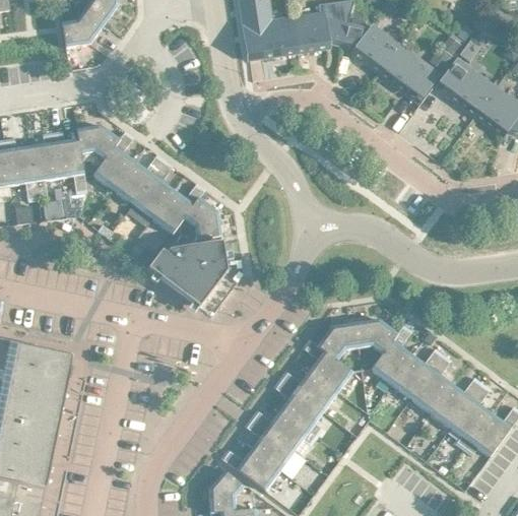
[(0,11),(11,10),(10,0),(0,0),(0,11)]
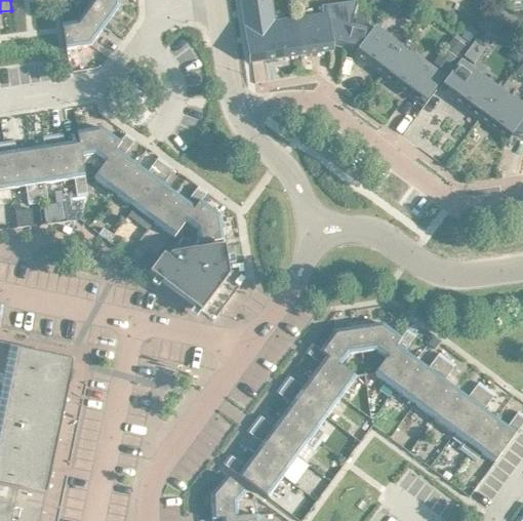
[(92,0),(85,9),(107,25),(121,5),(120,0),(92,0)]
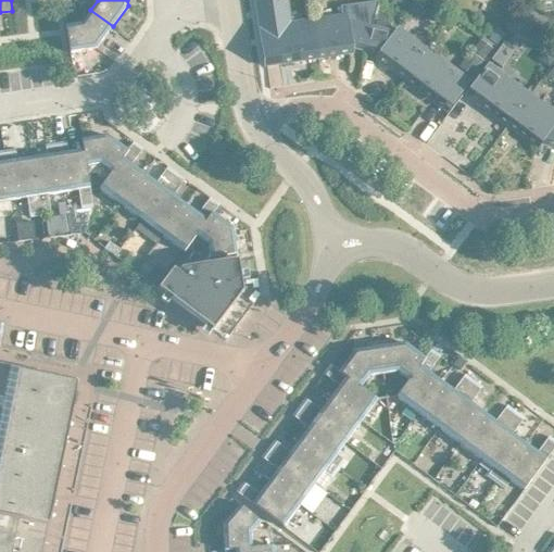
[(257,0),(267,64),(317,57),(312,20),(290,23),(287,0),(257,0)]
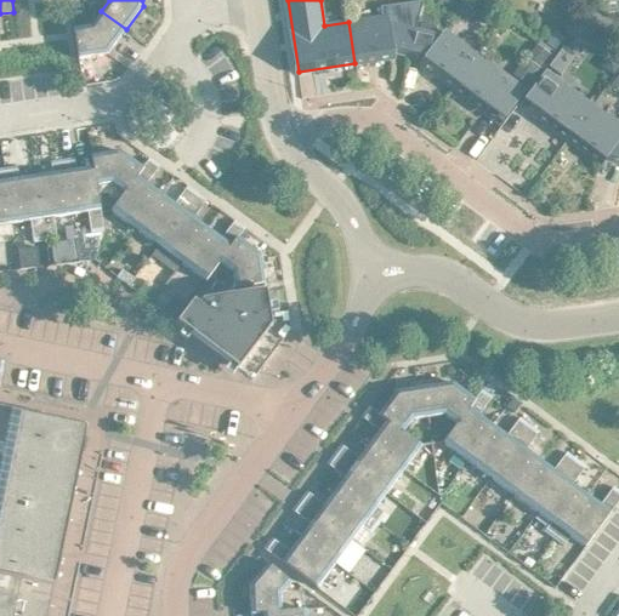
[(393,51),(409,56),(416,28),(422,7),(401,3),(382,5),(384,17),(348,22),(355,63),(395,57),(393,51)]
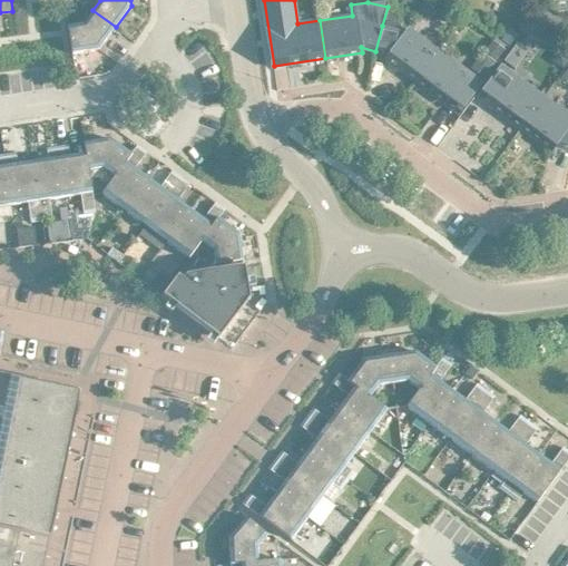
[(116,27),(92,10),(85,22),(69,25),(74,52),(100,48),(116,27)]
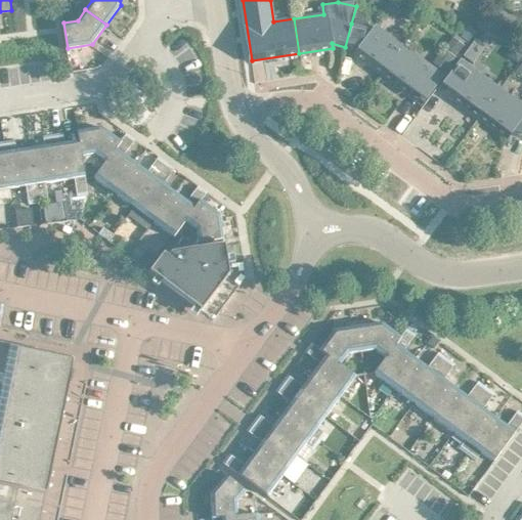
[(355,54),(383,75),(404,46),(377,26),(374,30),(351,24),(345,47),(358,50),(355,54)]
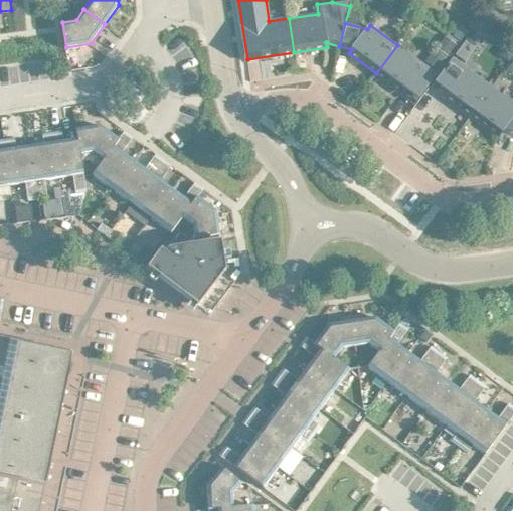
[(462,24),(454,34),(462,40),(470,30),(462,24)]
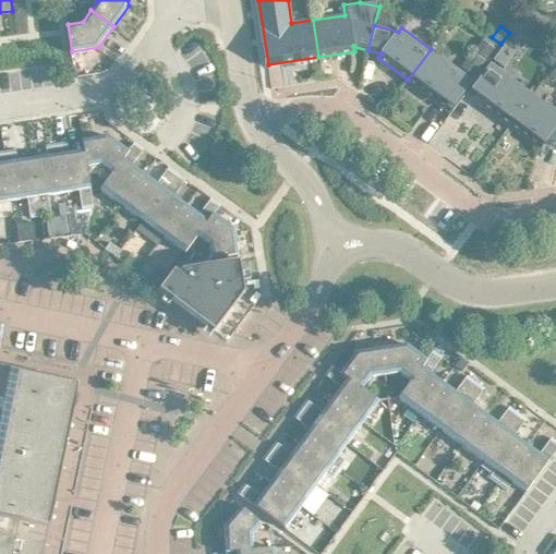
[(484,38),(474,51),(486,60),(496,47),(484,38)]
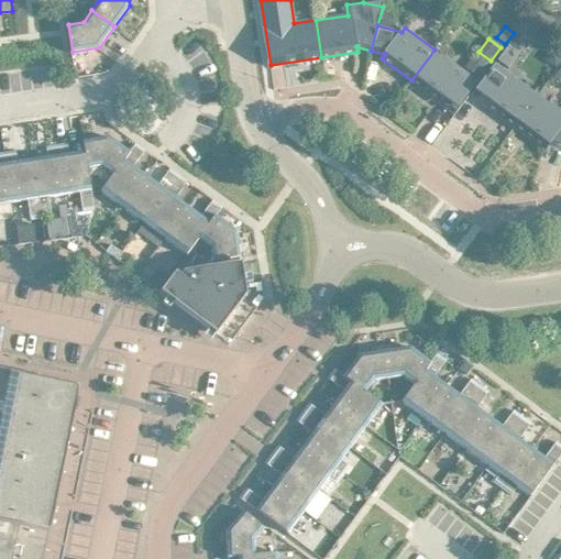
[(435,50),(411,80),(452,110),(475,79),(435,50)]
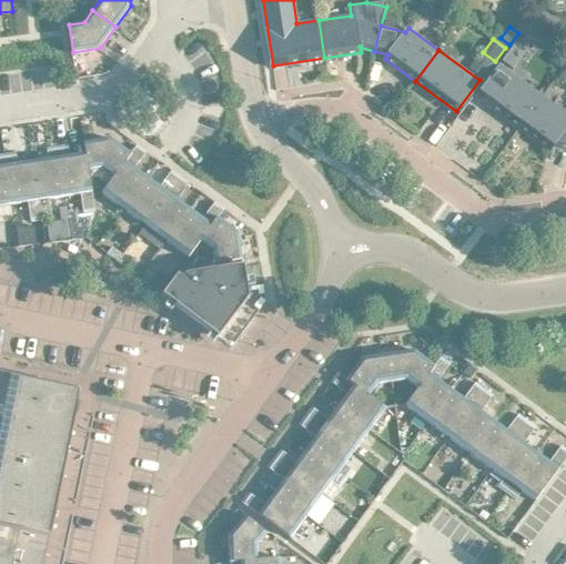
[(481,52),(470,67),(484,78),(495,63),(481,52)]
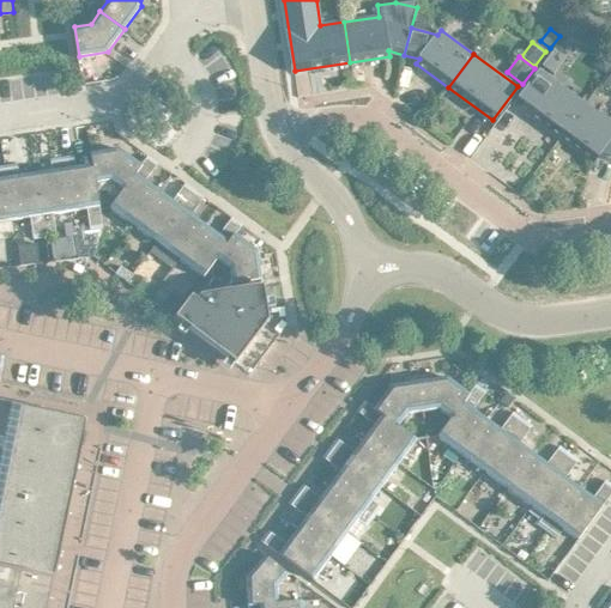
[(516,104),(561,138),(586,103),(542,71),(516,104)]
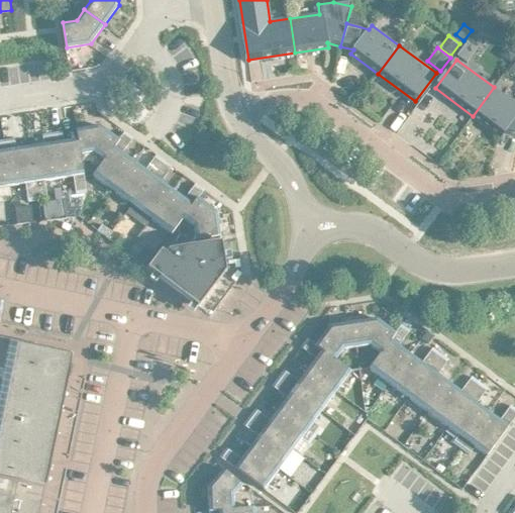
[(503,132),(514,135),(514,103),(494,87),(473,116),(500,135),(503,132)]
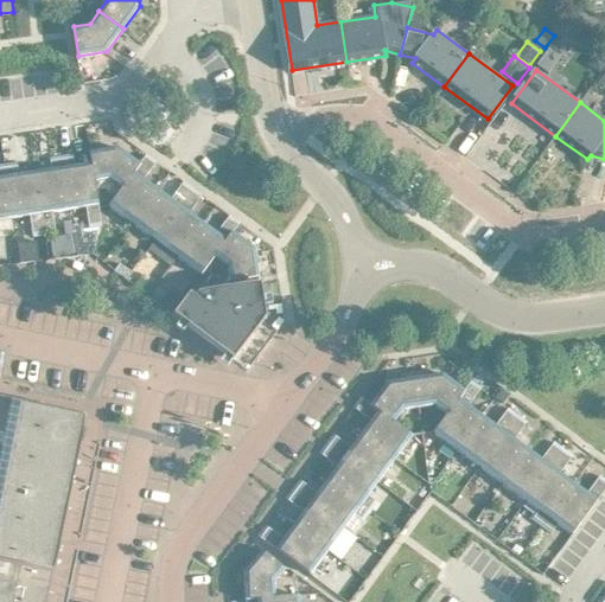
[(110,177),(122,186),(123,186),(141,162),(118,146),(90,149),(91,161),(93,161),(95,179),(96,179),(110,177)]
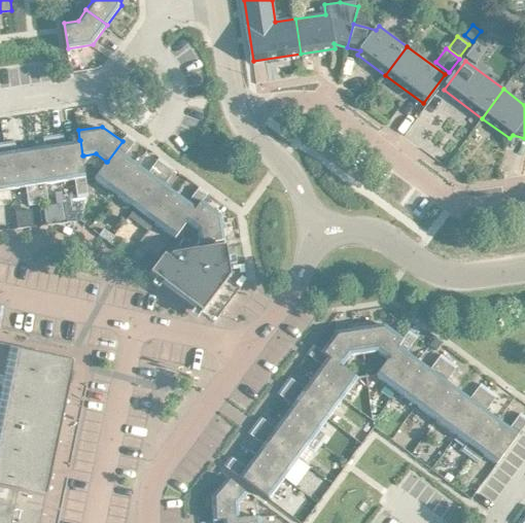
[(90,195),(83,155),(82,155),(80,140),(79,140),(66,142),(64,132),(55,134),(61,180),(75,178),(78,197),(90,195)]
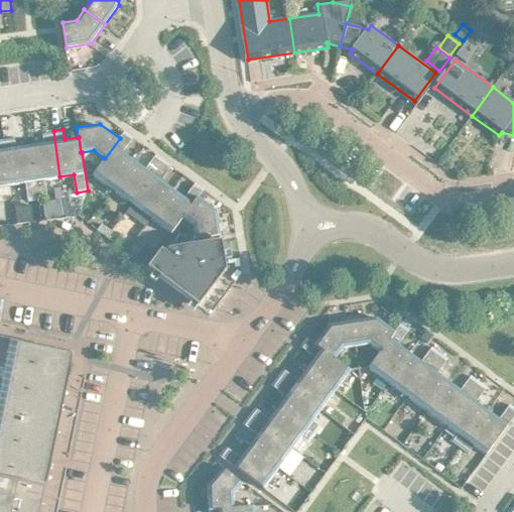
[(93,173),(113,188),(135,159),(123,151),(134,136),(125,130),(120,138),(105,158),(104,158),(93,173)]
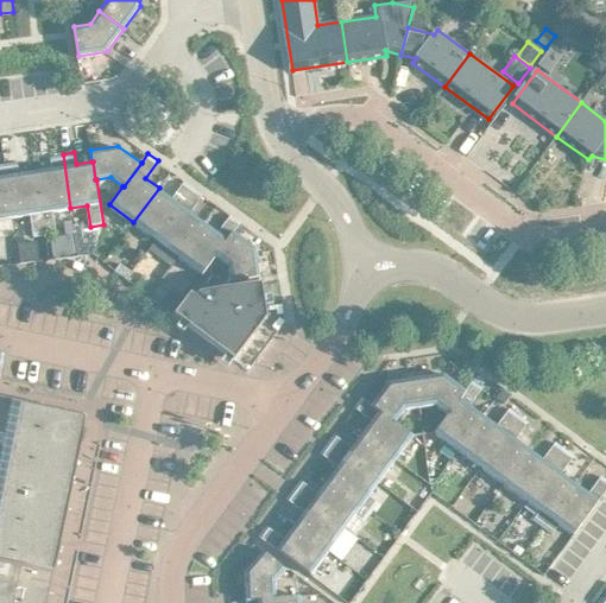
[(54,210),(70,208),(63,154),(51,156),(52,167),(36,170),(45,234),(57,232),(54,210)]
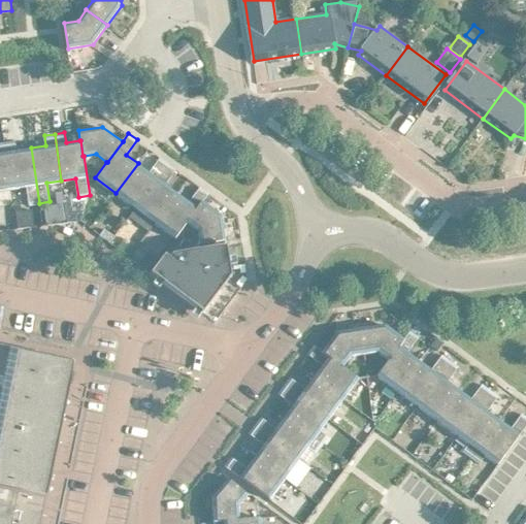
[(30,204),(39,203),(31,148),(17,150),(15,140),(5,141),(12,188),(27,186),(30,204)]
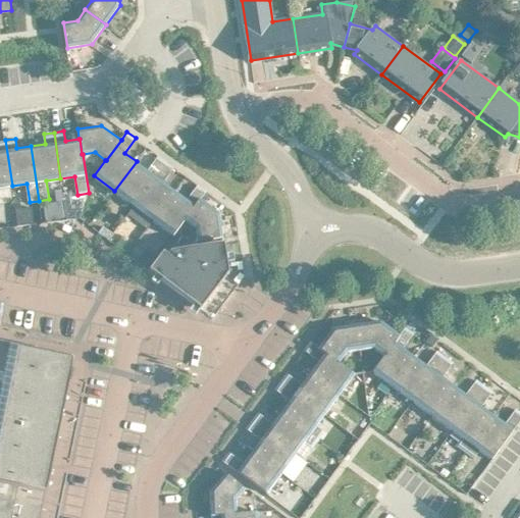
[(0,188),(12,186),(5,140),(0,141),(0,206),(1,206),(0,200),(0,188)]
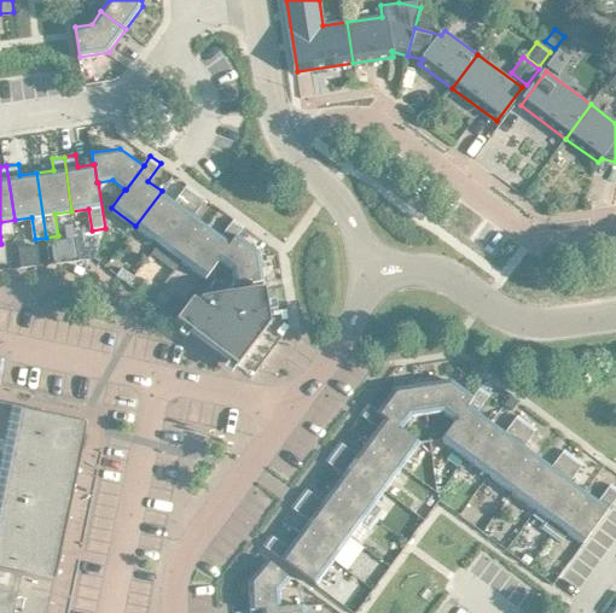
[(135,226),(160,243),(198,191),(189,184),(175,200),(162,191),(135,226)]
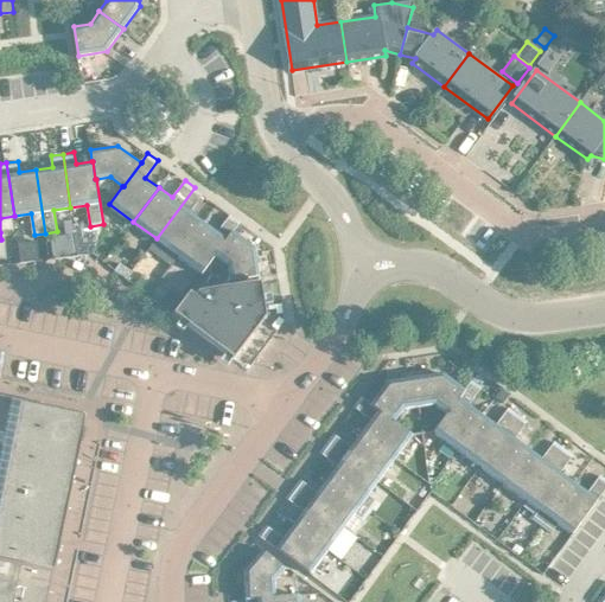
[(157,238),(179,255),(204,222),(191,211),(204,194),(195,187),(157,238)]
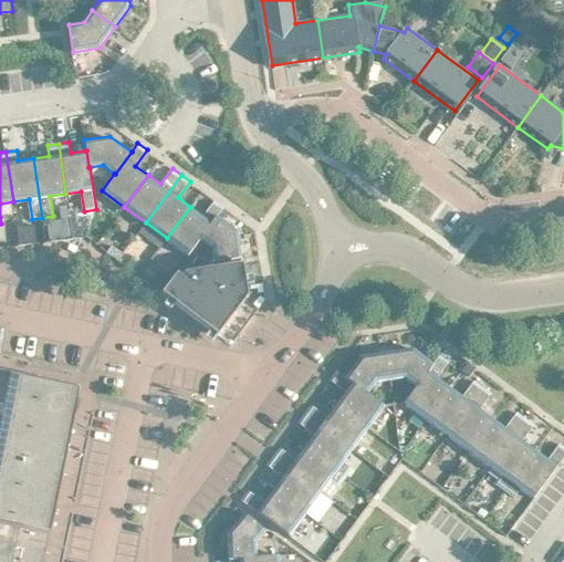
[(189,255),(201,237),(217,215),(218,216),(225,207),(215,200),(204,216),(190,207),(167,238),(189,255)]
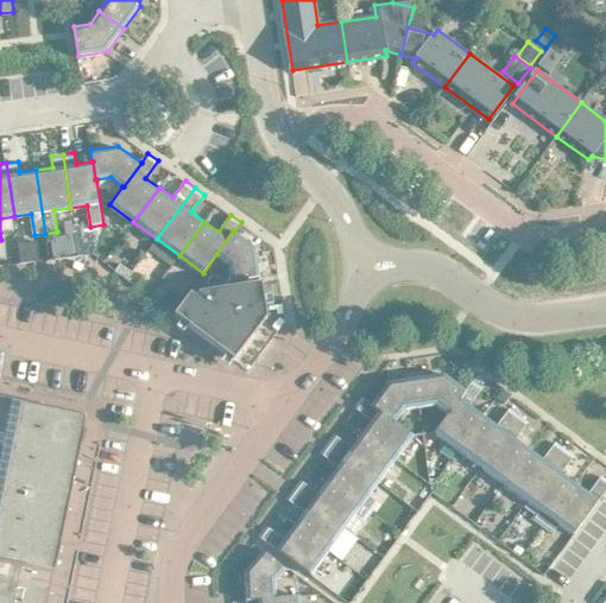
[(216,254),(229,264),(231,280),(260,275),(256,247),(234,232),(233,230),(216,254)]
